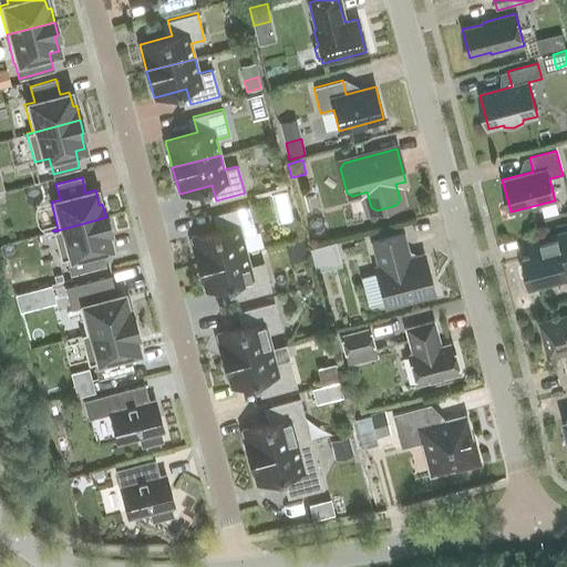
[(286,219),(302,216),(296,188),(279,192),(286,219)]
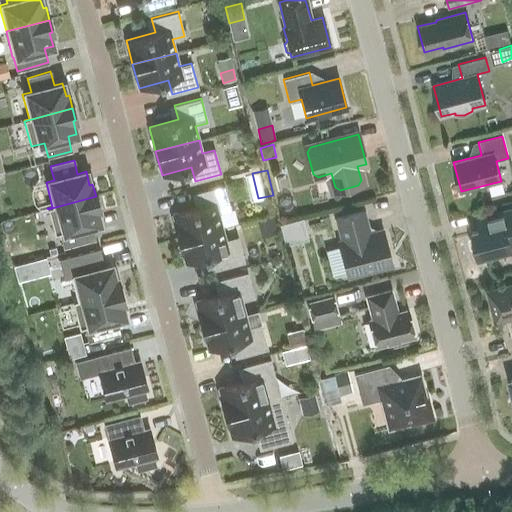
[(172,214),(178,238),(222,227),(218,213),(230,210),(224,186),(197,193),(201,207),(172,214)]
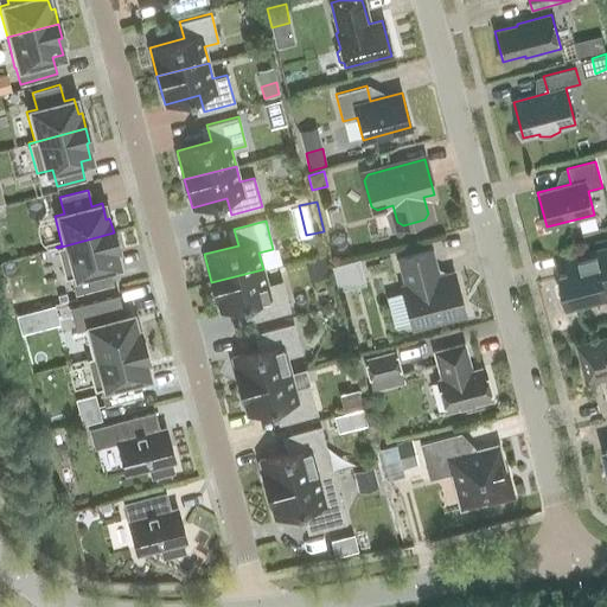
[(114,232),(57,248),(64,278),(71,276),(75,293),(113,283),(108,267),(117,264),(114,248),(117,248),(114,232)]
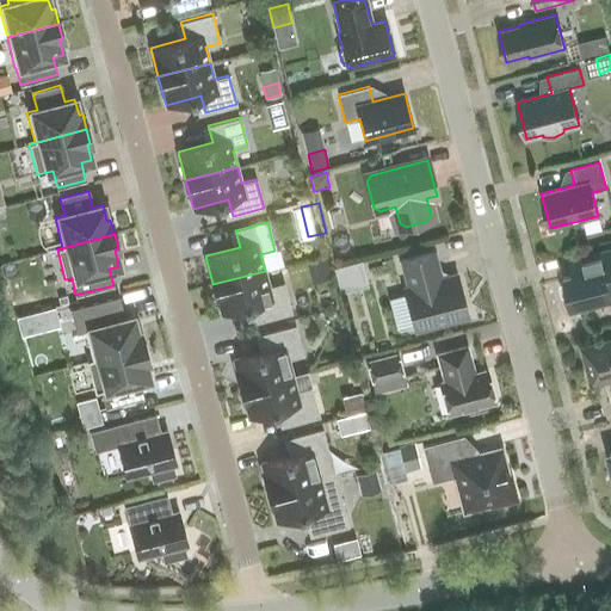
[(610,251),(591,257),(572,261),(575,275),(563,278),(571,307),(610,296),(610,251)]
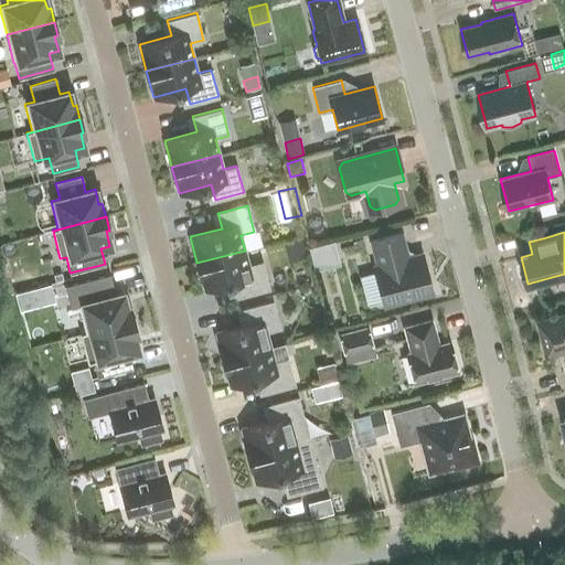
[(432,291),(423,255),(407,258),(401,233),(371,241),(377,267),(373,268),(383,304),(387,302),(388,305),(404,300),(403,299),(432,291)]
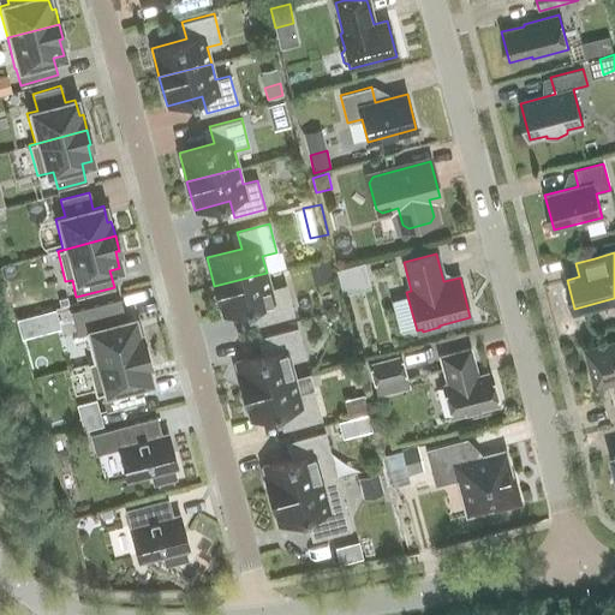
[(359,264),(336,270),(340,282),(363,276),(359,264)]
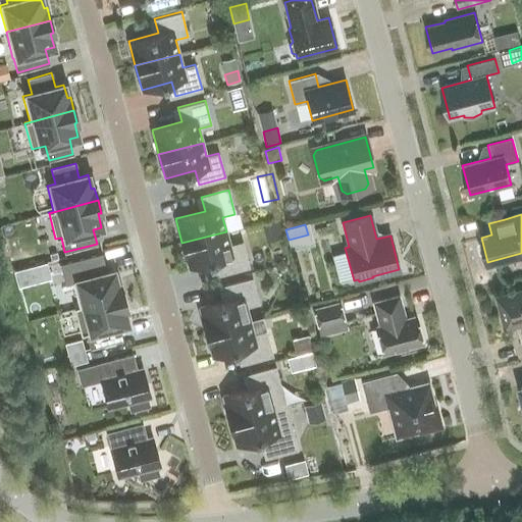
[(226,231),(181,243),(189,267),(218,260),(222,274),(249,267),(242,242),(229,245),(226,231)]
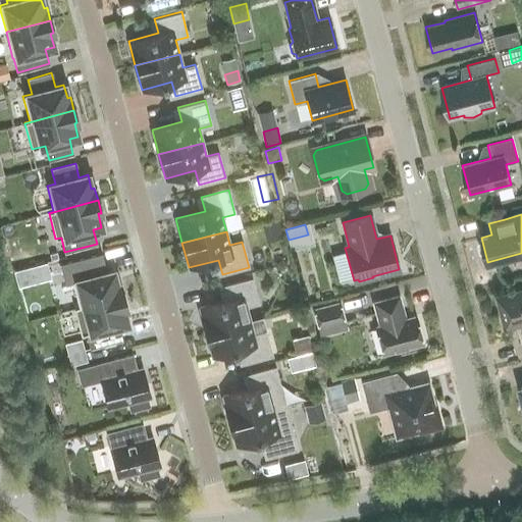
[(74,308),(74,309),(122,296),(119,283),(116,283),(113,270),(106,272),(101,253),(59,263),(65,284),(72,282),(79,307),(74,308)]
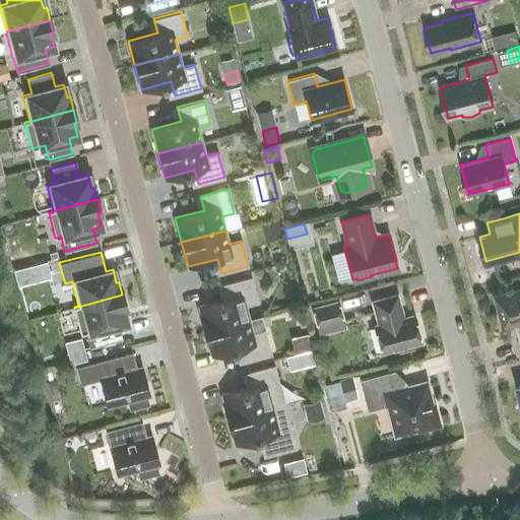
[(204,330),(249,319),(245,305),(257,302),(251,277),(224,284),(228,299),(198,306),(204,330)]
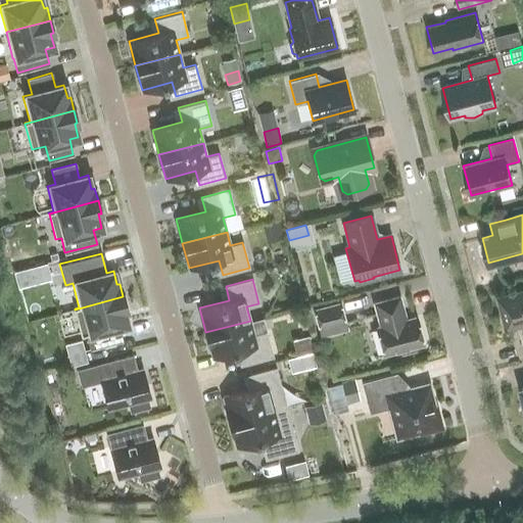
[(522,291),(497,298),(506,330),(522,325),(522,341),(522,342),(522,346),(522,291)]
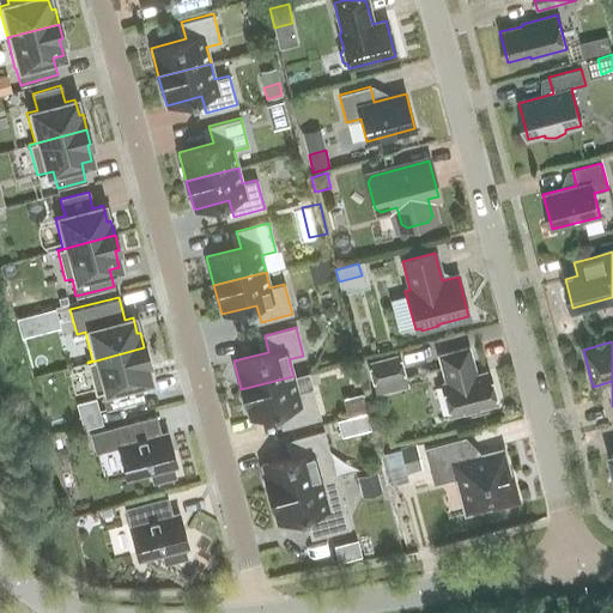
[(144,347),(87,363),(95,393),(102,392),(107,408),(144,399),(139,382),(149,378),(145,363),(149,363),(144,347)]
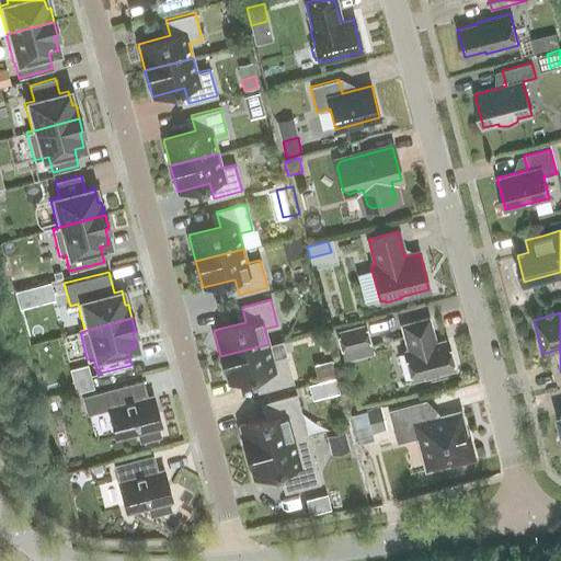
[(455,369),(447,339),(435,342),(428,318),(401,324),(408,350),(403,351),(411,380),(430,376),(431,379),(446,375),(445,371),(455,369)]
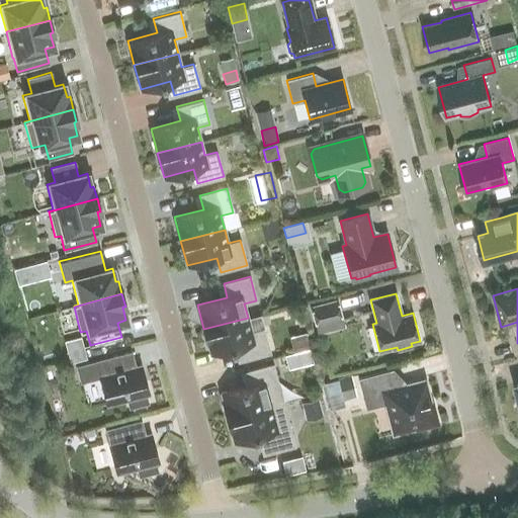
[(311,306),(318,333),(345,326),(338,298),(311,306)]
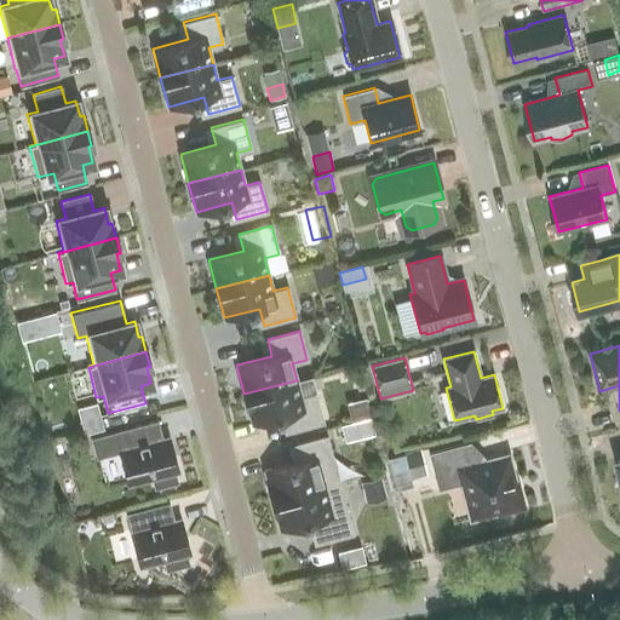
[(302,396),(297,380),(244,394),(252,423),(287,414),(292,431),(323,423),(316,392),(302,396)]
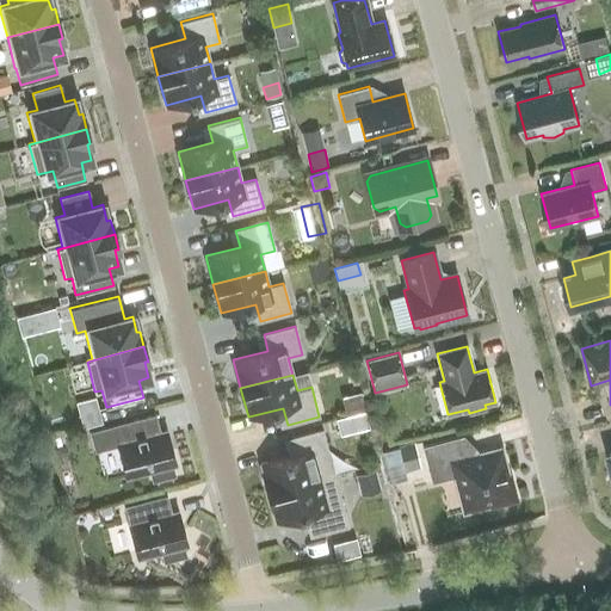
[(96,450),(118,444),(127,477),(150,471),(153,481),(174,475),(172,466),(176,464),(166,430),(160,432),(155,414),(91,431),(96,450)]
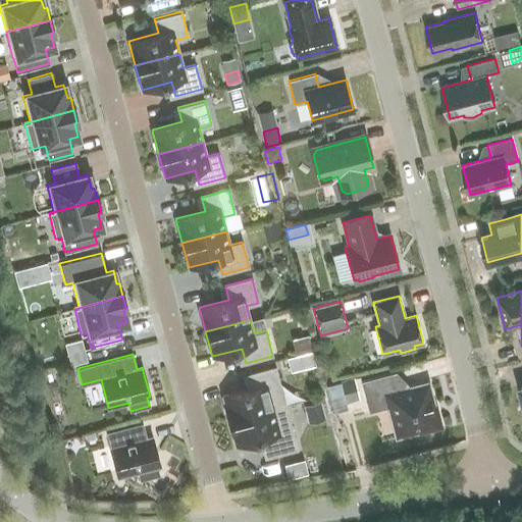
[(224,405),(228,420),(286,408),(275,367),(249,374),(252,388),(222,396),(224,405)]
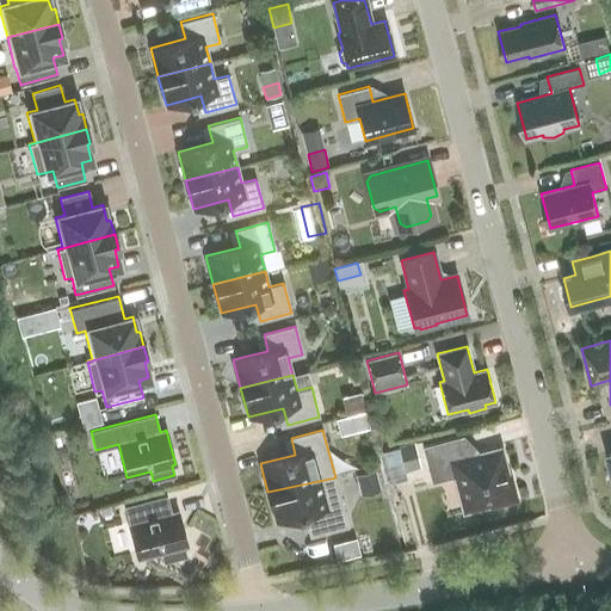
[(491,506),(516,500),(510,475),(507,475),(500,450),(464,458),(458,437),(423,446),(432,483),(456,476),(464,511),(491,504),(491,506)]
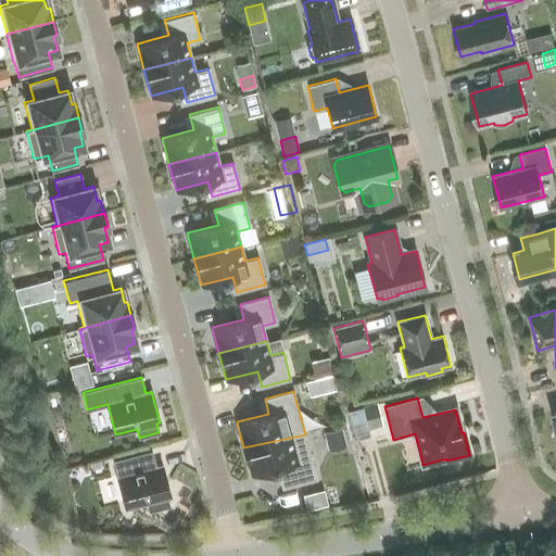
[(382,426),(377,403),(362,406),(368,429),(382,426)]
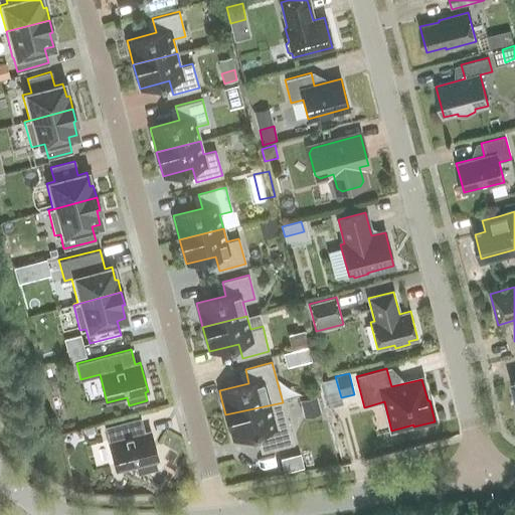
[(316,395),(304,398),(308,417),(321,413),(316,395)]
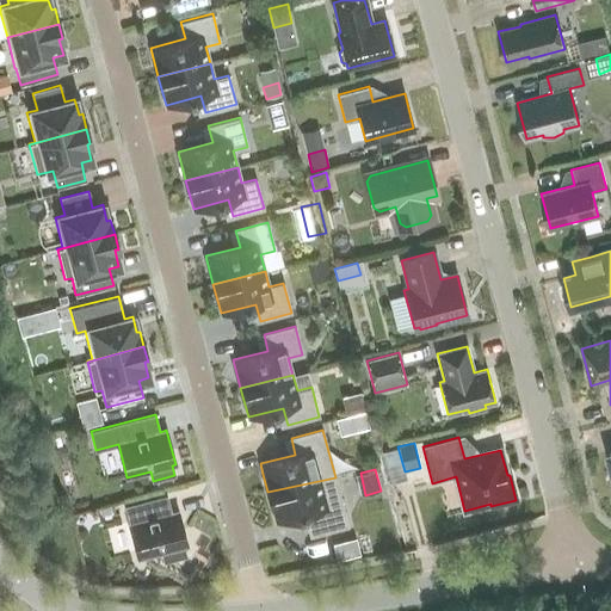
[(347,525),(335,477),(267,492),(272,511),(273,511),(276,520),(310,511),(316,534),(347,525)]
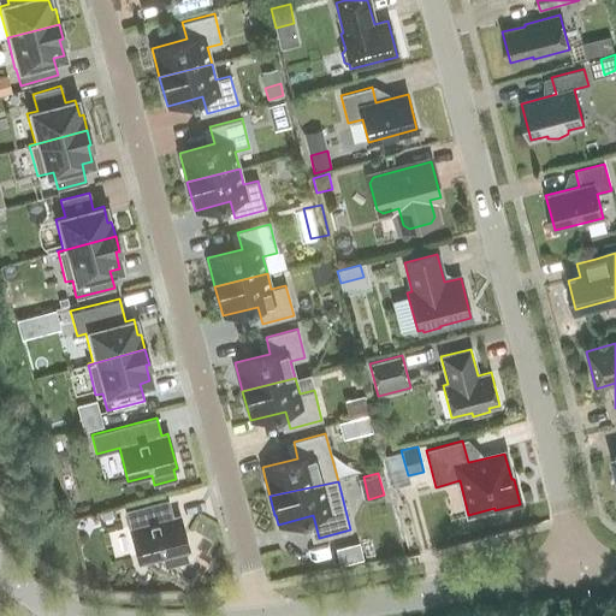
[(140,562),(164,556),(166,566),(187,561),(184,550),(188,550),(182,526),(177,527),(175,516),(172,517),(167,499),(126,510),(131,528),(130,528),(140,562)]
